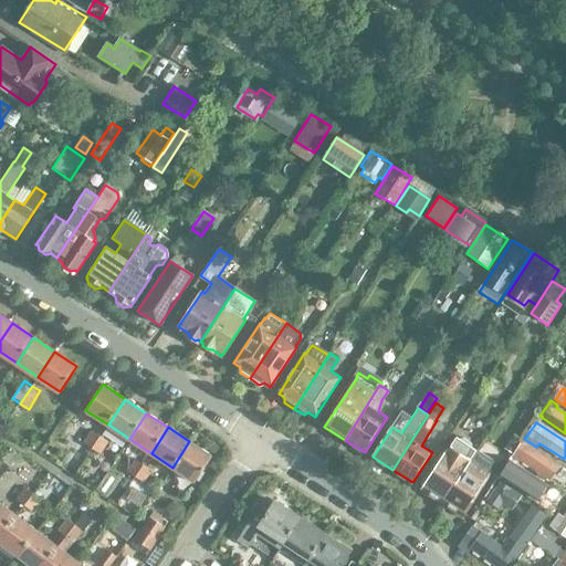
[(86,441),(94,446),(103,432),(95,428),(86,441)]
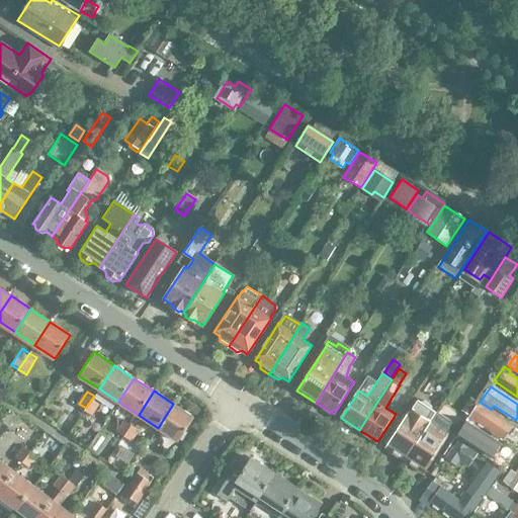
[(101,401),(94,396),(86,408),(93,413),(101,401)]
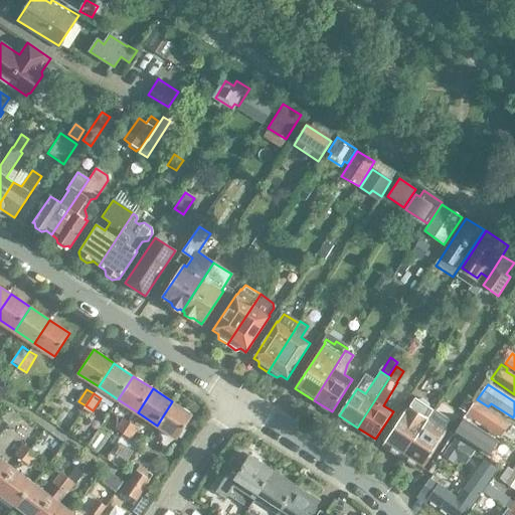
[(407,409),(406,408),(383,445),(383,446),(402,458),(420,430),(434,409),(433,409),(430,408),(428,402),(422,398),(416,399),(415,398),(407,409)]
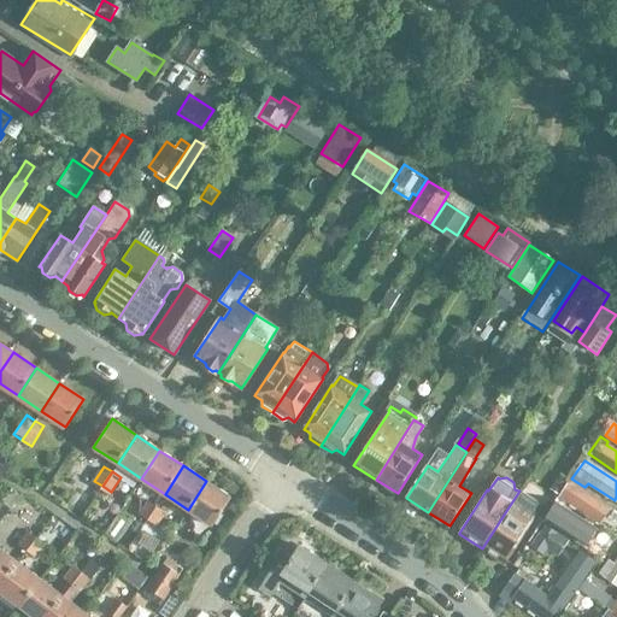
[(569,480),(557,498),(598,524),(610,506),(569,480)]
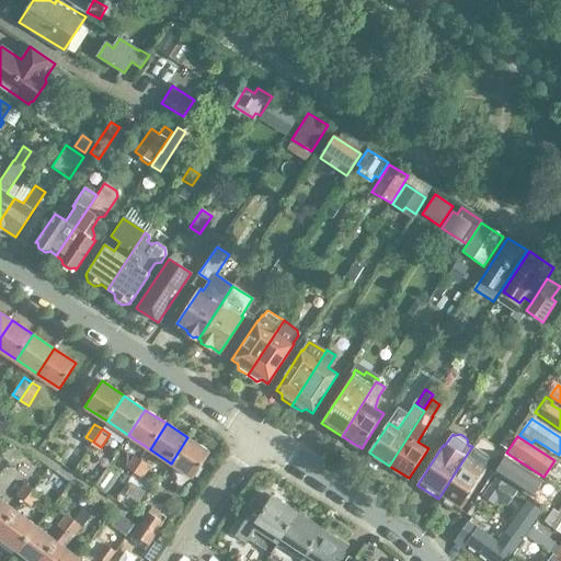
[(0,439),(0,453),(1,454),(10,443),(2,437),(0,439)]
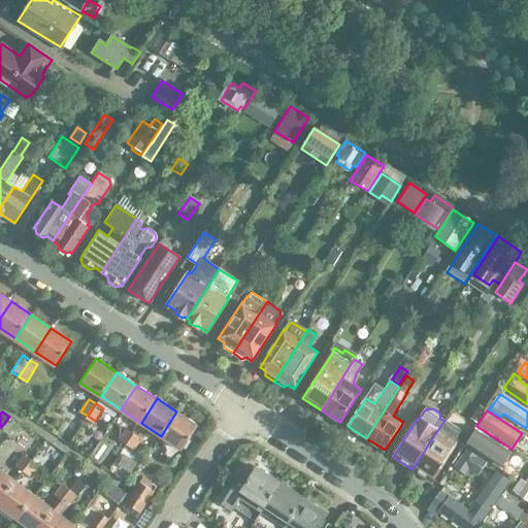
[(176,411),(161,436),(182,450),(198,426),(176,411)]
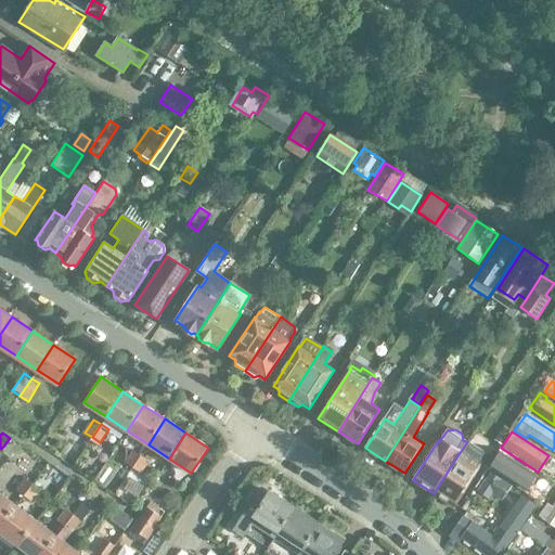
[(10,438),(1,449),(9,455),(17,444),(10,438)]
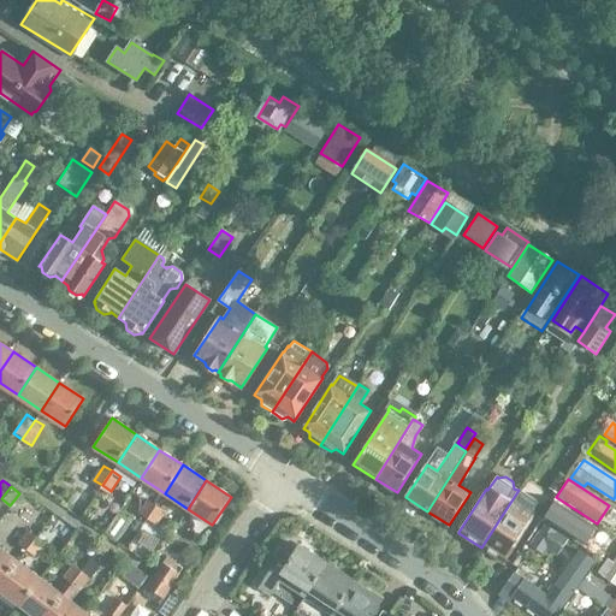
[(141,510),(149,516),(159,502),(150,496),(141,510)]
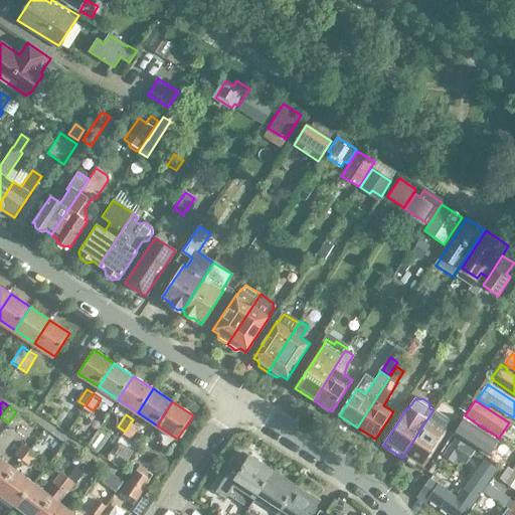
[(420,430),(402,458),(420,471),(440,443),(439,442),(447,430),(428,418),(420,431),(420,430)]
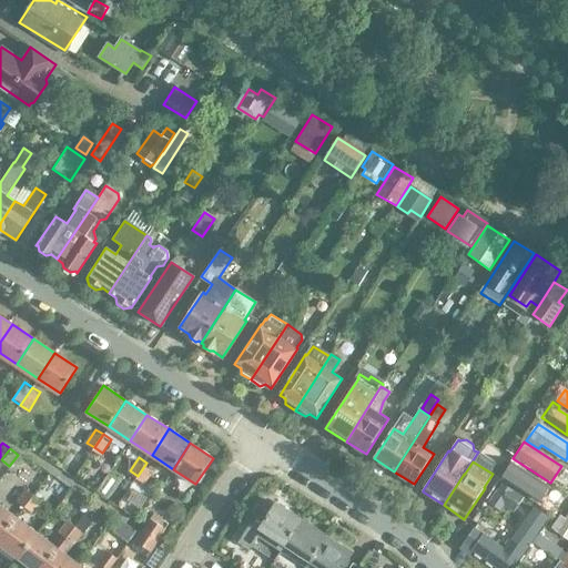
[(154,468),(146,463),(138,476),(145,482),(154,468)]
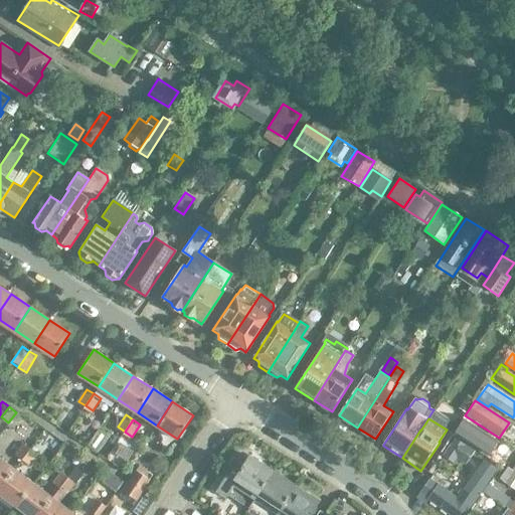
[(469,423),(461,436),(488,454),(496,443),(471,426),(472,424),(469,423)]
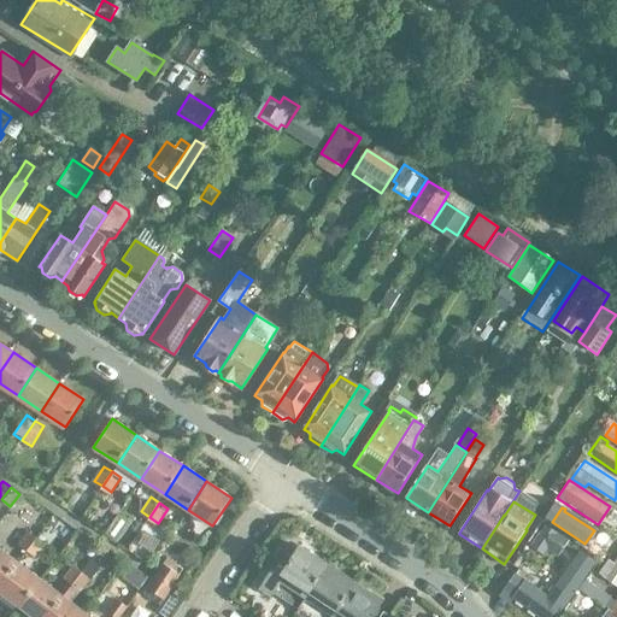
[(544,527),(530,547),(542,556),(546,550),(557,558),(566,542),(544,527)]
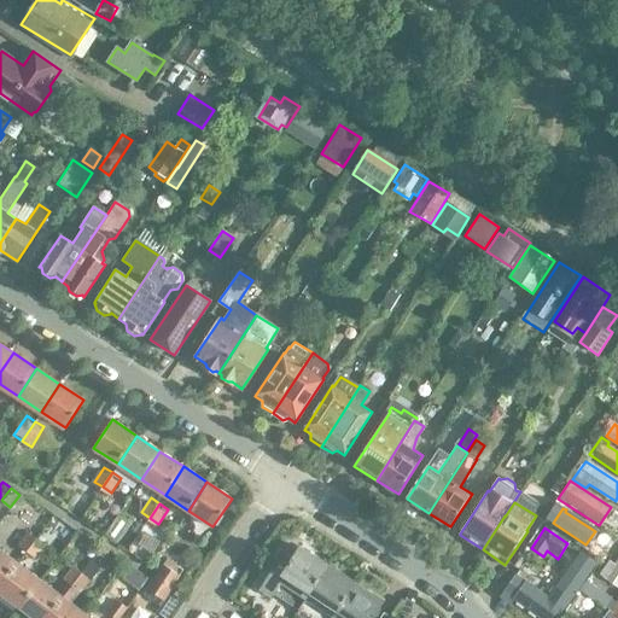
[(19,542),(29,549),(39,537),(29,530),(19,542)]
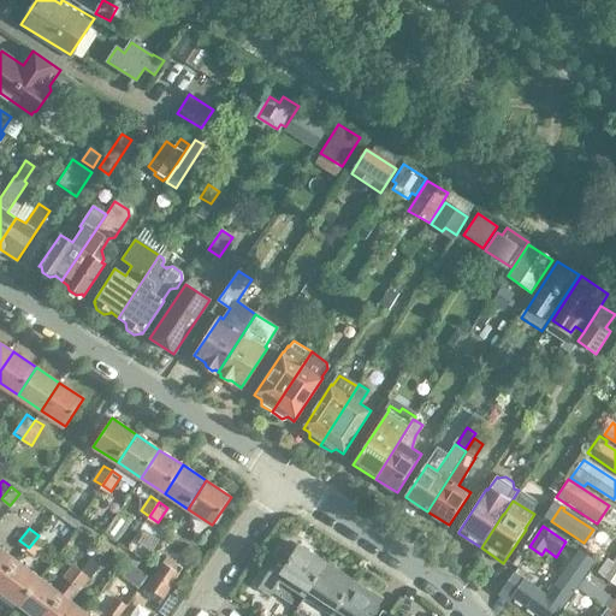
[(47,542),(39,535),(29,548),(37,555),(47,542)]
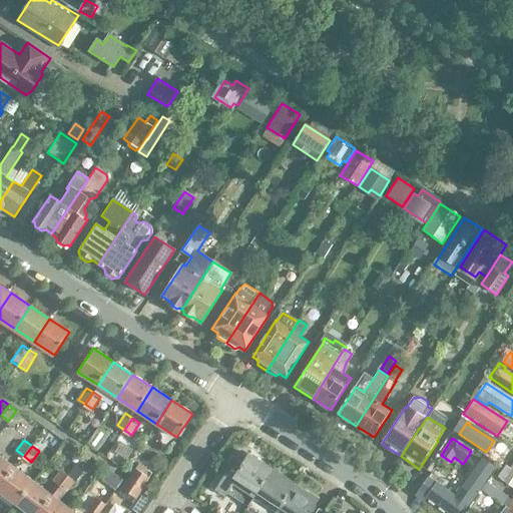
[(255,495),(273,469),(248,453),(242,463),(235,458),(224,475),(231,480),(224,490),(237,498),(240,497),(245,489),(255,495)]
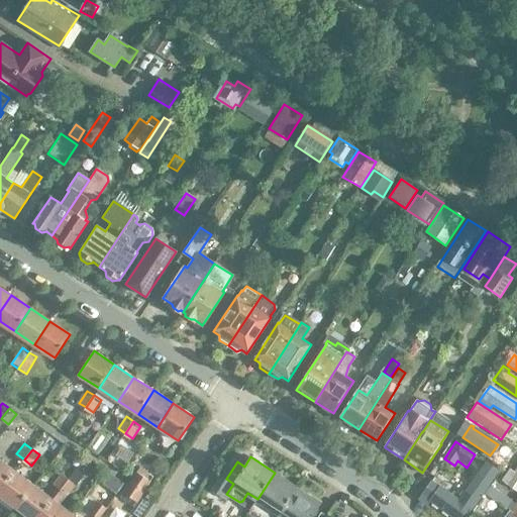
[(0,491),(16,471),(0,458),(0,491)]
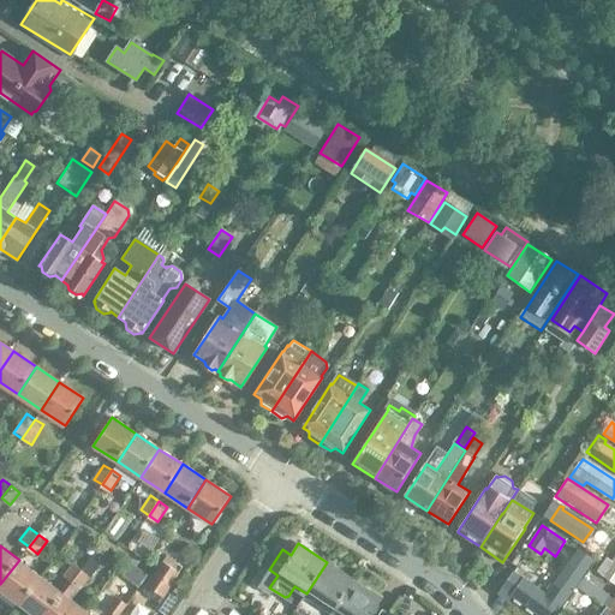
[(159,566),(174,577),(183,566),(166,555),(159,566)]
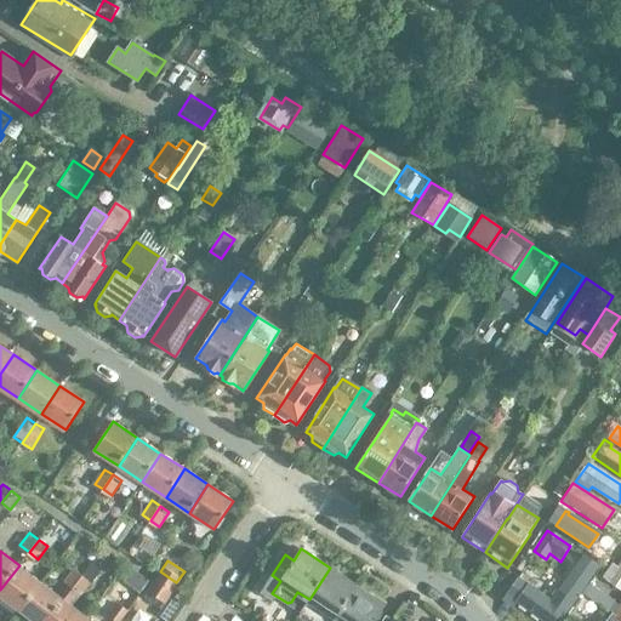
[(620,564),(619,568),(613,564),(603,577),(620,590),(620,564)]
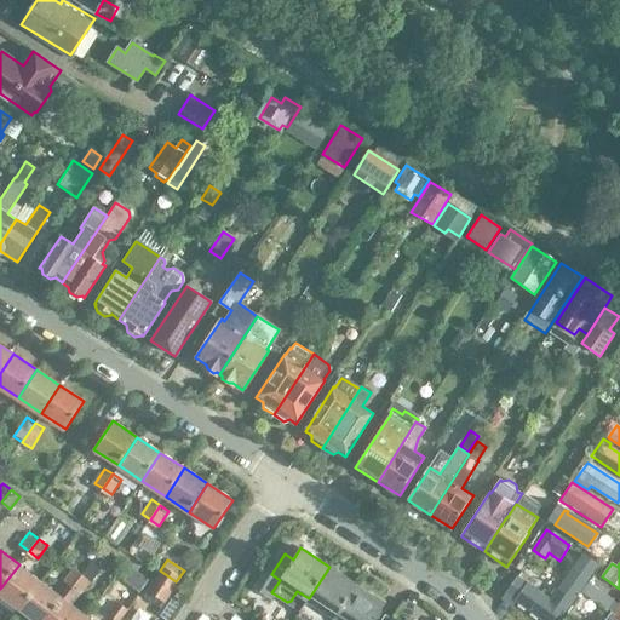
[(19,564),(0,589),(0,592),(21,609),(41,581),(19,564)]
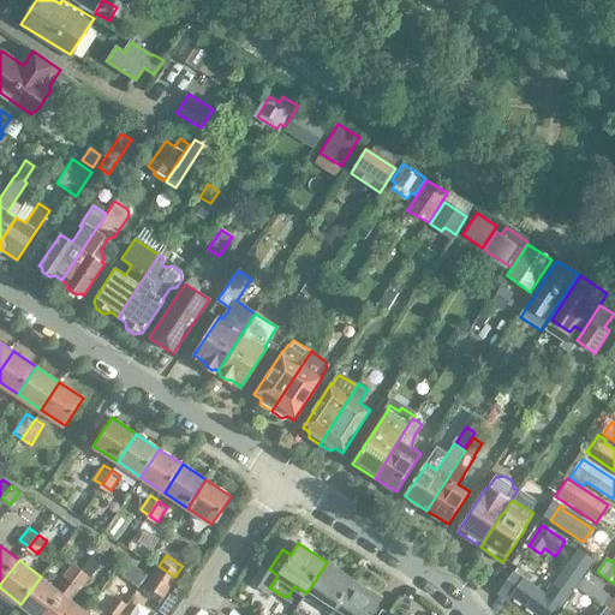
[(557,610),(585,571),(571,561),(565,571),(562,568),(545,593),(514,571),(505,584),(515,591),(513,595),(539,614),(547,614),(553,607),(557,610)]
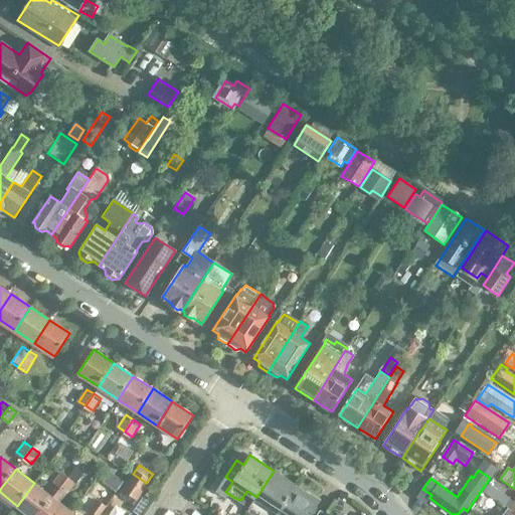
[(54,481),(61,486),(69,476),(62,471),(54,481)]
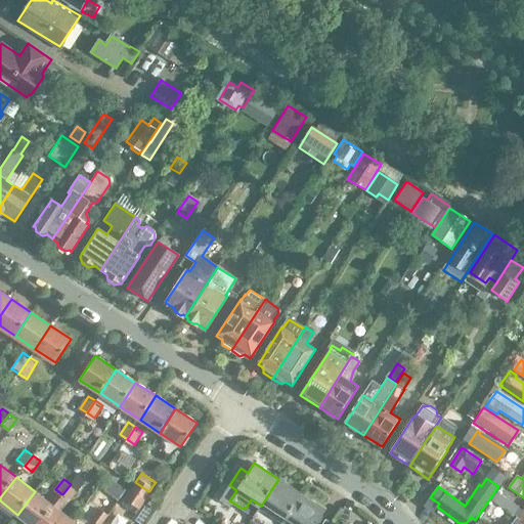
[(262,523),(264,522),(267,523),(280,523),(301,493),(278,479),(261,506),(252,520),(258,523),(262,523)]
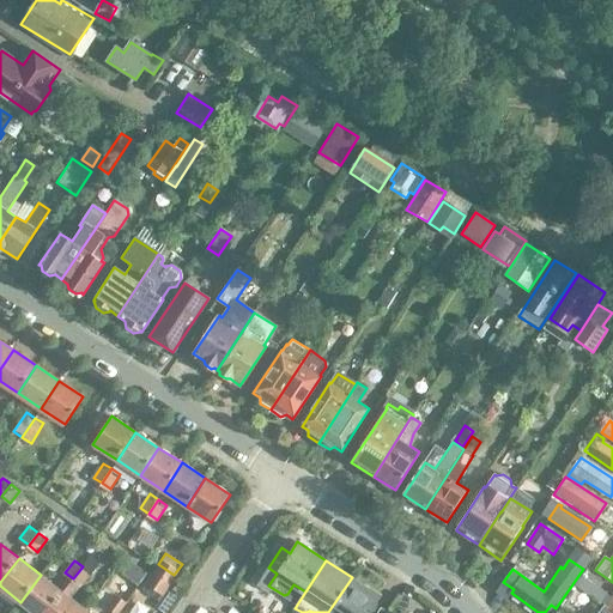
[(73,578),(82,586),(91,572),(83,566),(73,578)]
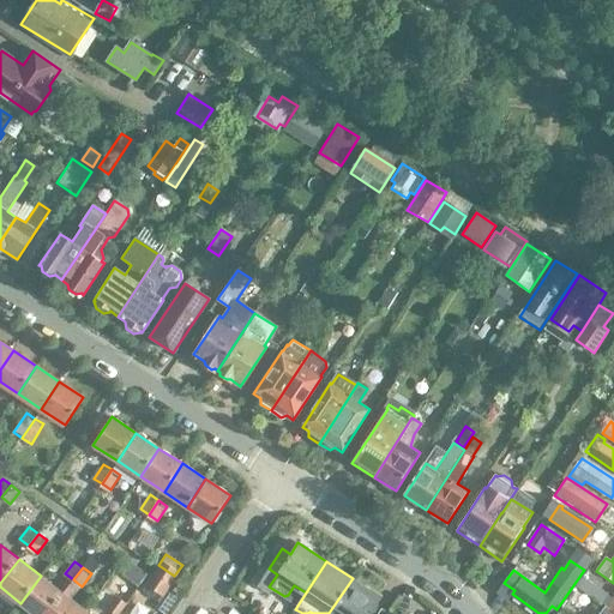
[(41,576),(20,603),(35,613),(47,613),(64,593),(41,576)]
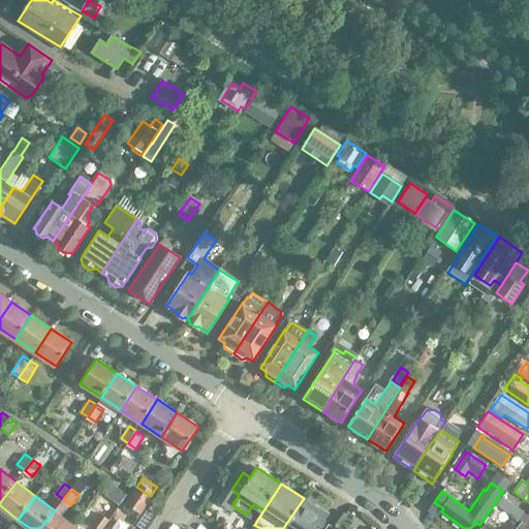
[(130,497),(123,506),(136,517),(144,506),(130,497)]
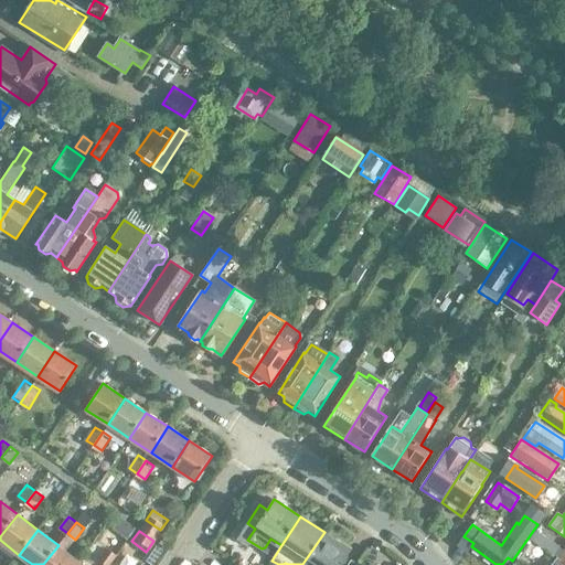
[(302,564),(340,564),(351,550),(324,532),(302,564)]
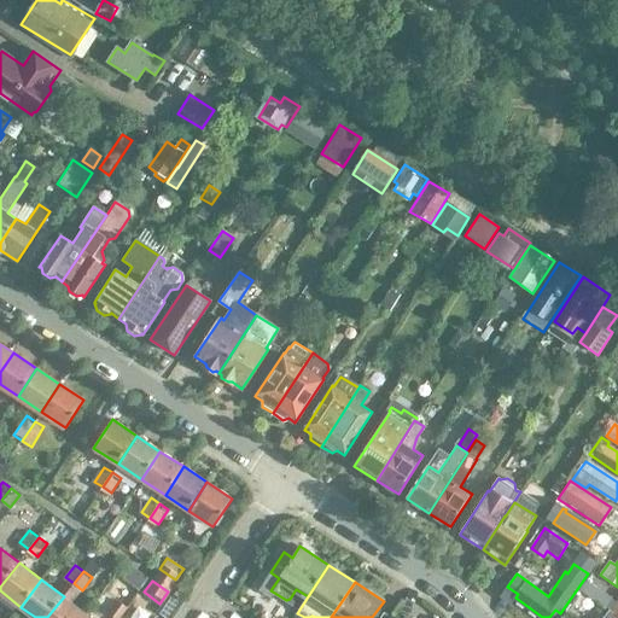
[(74,583),(64,596),(47,617),(82,617),(87,613),(73,602),(82,590),(74,583)]
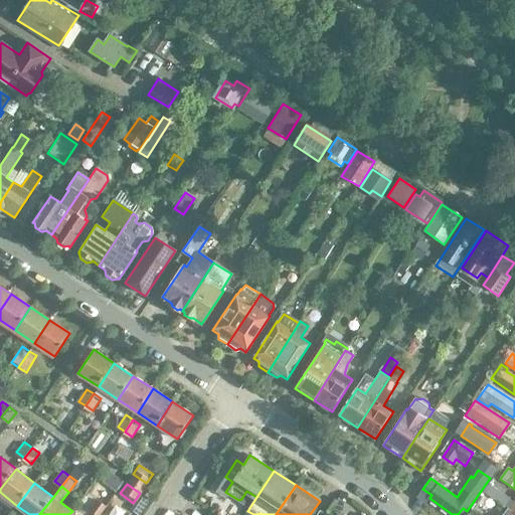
[(107,503),(99,499),(92,509),(98,514),(107,503)]
